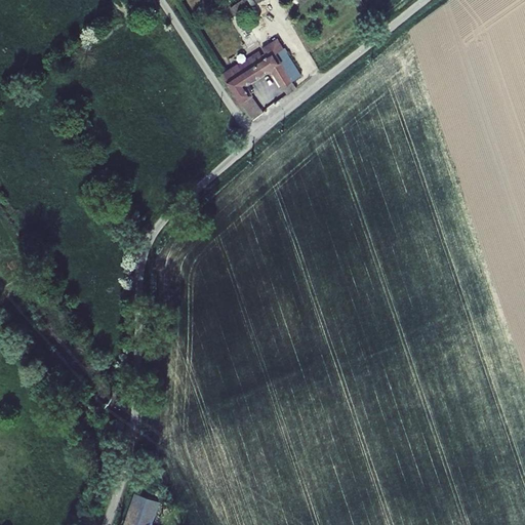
[(236,15),(259,0),(243,0),(231,8),(236,15)]
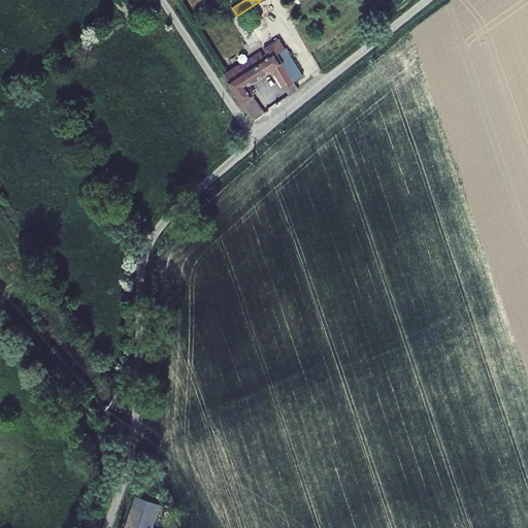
[(224,73),(235,92),(242,102),(253,95),(245,86),(271,69),(285,89),(294,83),(302,75),(278,39),(264,48),(269,56),(266,58),(261,52),(240,64),(239,64),(224,73)]
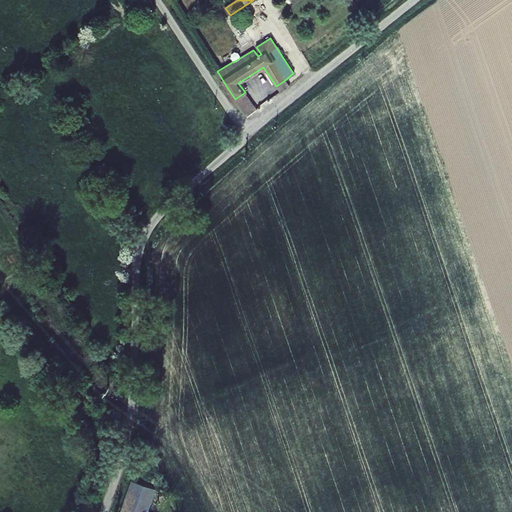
[(289,86),(285,80),(276,86),(280,92),(289,86)]
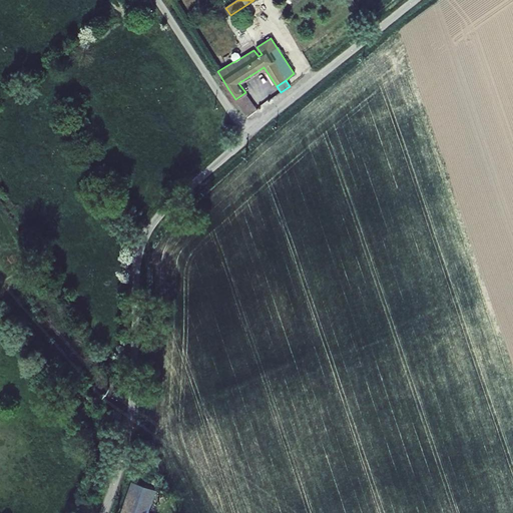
[(245,92),(235,99),(247,117),(257,110),(258,109),(245,92)]
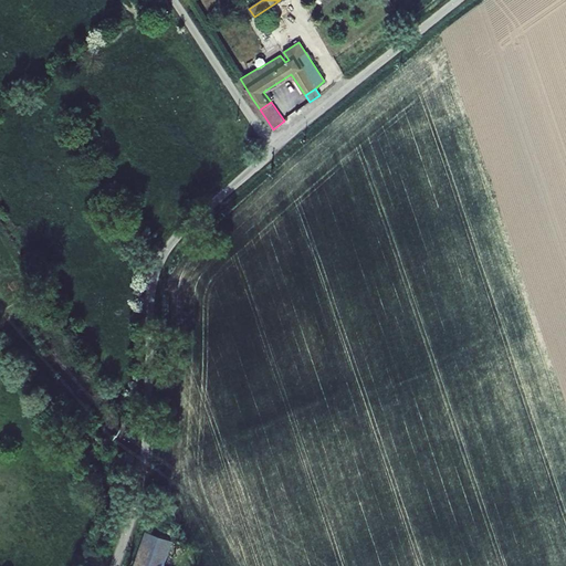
[(164,565),(173,541),(145,532),(133,565),(164,565)]
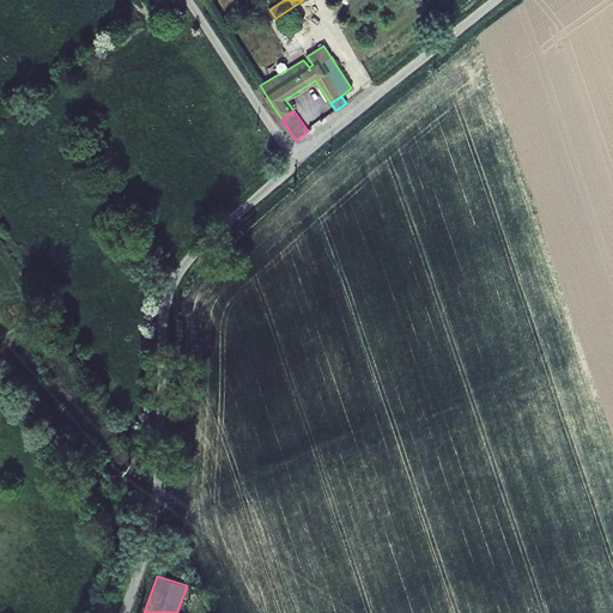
All buildings are outlined.
